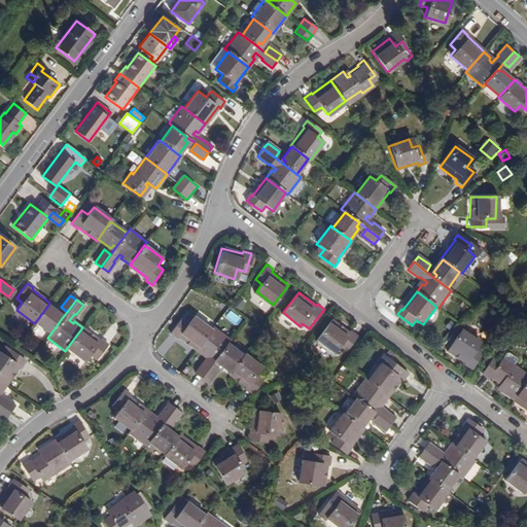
[(62,313),(49,304),(36,321),(51,332),(62,318),(60,316),(62,313)]
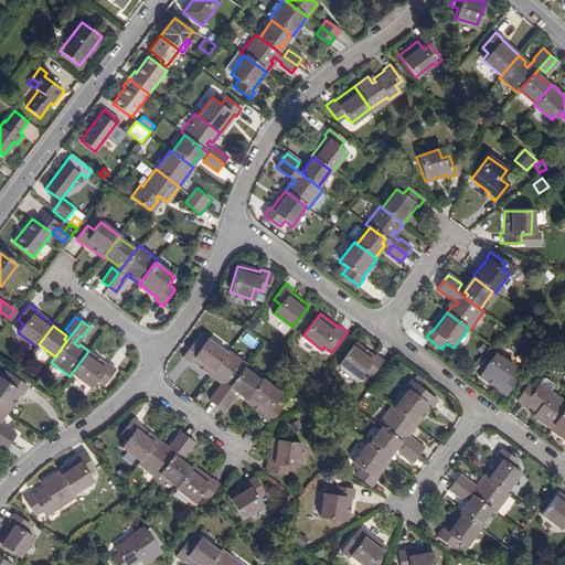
[(247,332),(244,338),(256,345),(259,340),(247,332)]
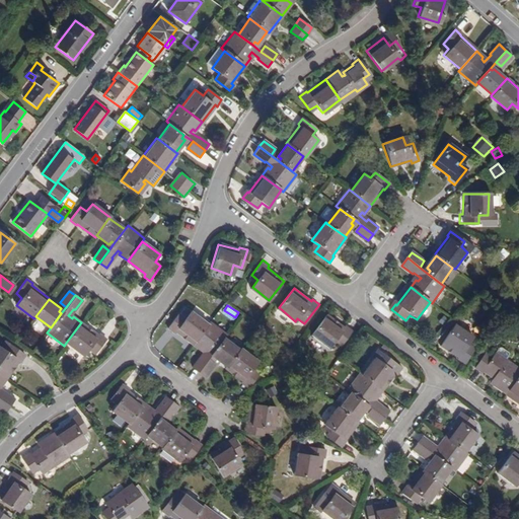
[(174,332),(175,331),(193,345),(208,323),(192,310),(186,317),(179,313),(168,327),(174,332)]
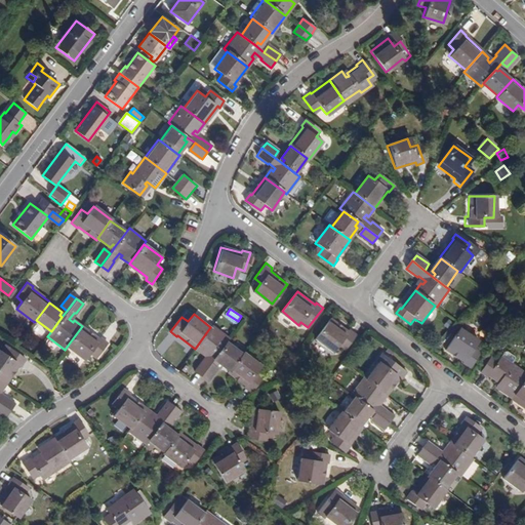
[(350,329),(348,331),(331,319),(316,338),(332,352),(337,345),(345,350),(357,334),(350,329)]
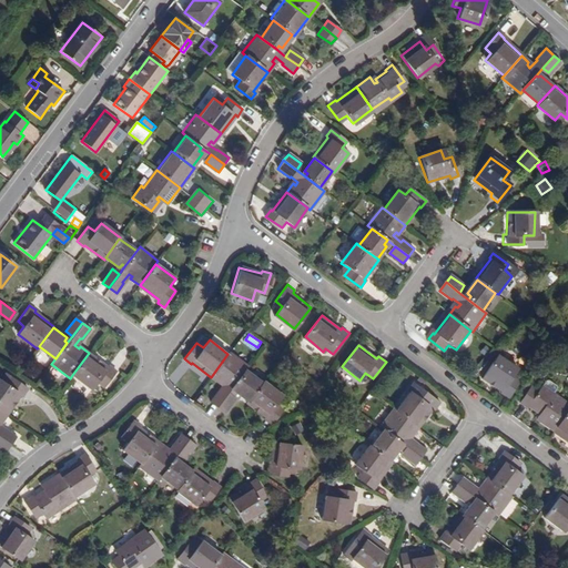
[(110,366),(108,367),(89,353),(72,375),(92,389),(98,382),(104,387),(117,372),(110,366)]
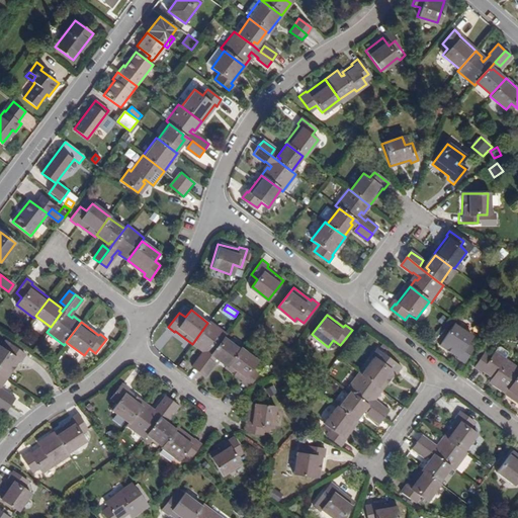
[(198,356),(191,365),(198,370),(207,359),(212,351),(224,337),(226,334),(209,322),(207,323),(192,344),(199,350),(201,348),(204,351),(199,356),(198,356)]
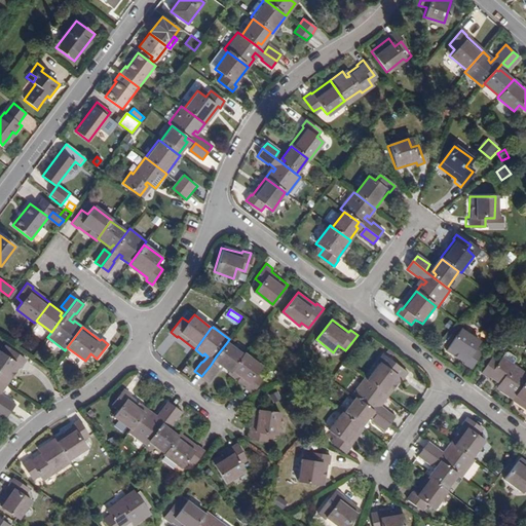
[(474,348),(479,340),(460,329),(446,350),(464,362),(463,365),(471,369),(481,353),(474,348)]
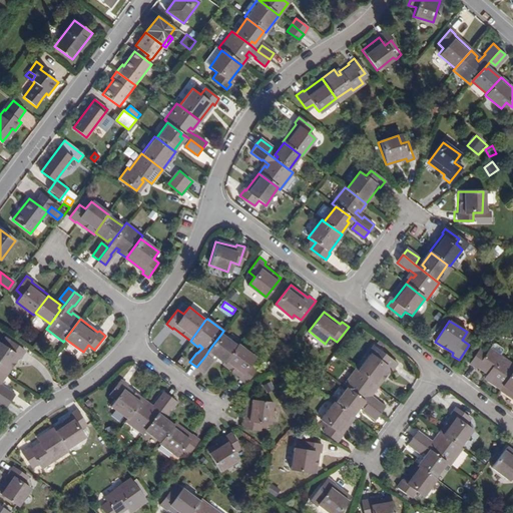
[(213,351),(211,353),(223,363),(236,346),(221,334),(210,348),(213,351)]
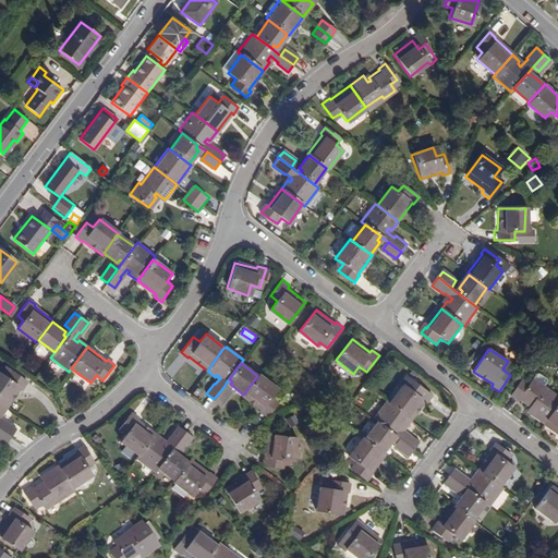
[(3,374),(1,373),(0,374),(0,400),(10,408),(23,389),(25,390),(29,384),(8,367),(3,374)]
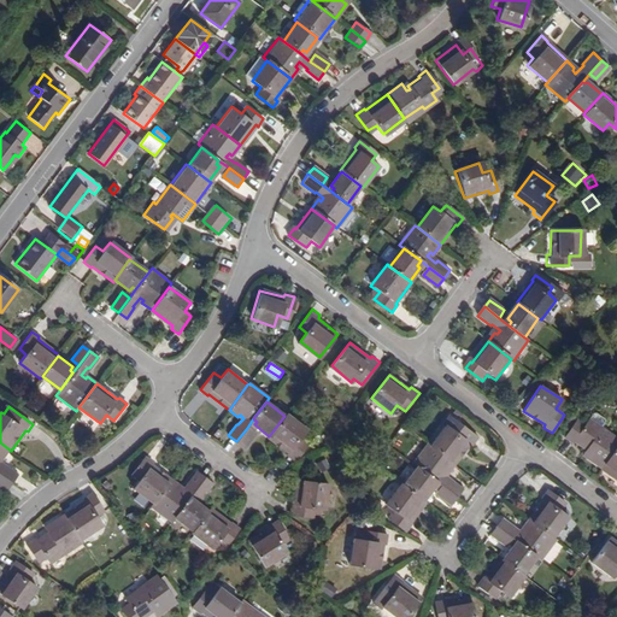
[(286,413),(285,416),(269,436),(266,439),(286,453),(285,454),(293,460),(306,444),(299,438),(306,429),(286,413)]
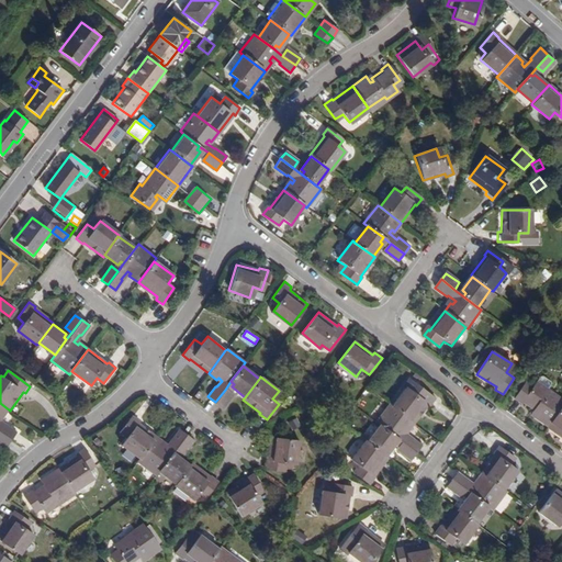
[(401,383),(405,386),(392,404),(413,420),(427,402),(428,403),(434,396),(406,377),(401,383)]
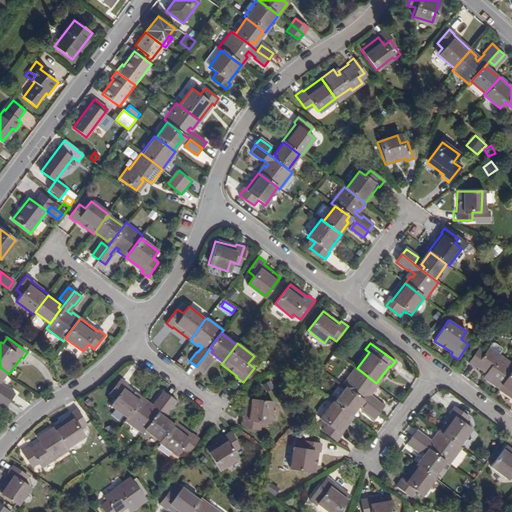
[(489,372),(485,378),(499,387),(511,367),(511,366),(496,356),(498,353),(487,346),(484,351),(478,347),(468,362),(474,367),(475,365),(485,372),(487,370),(489,372)]
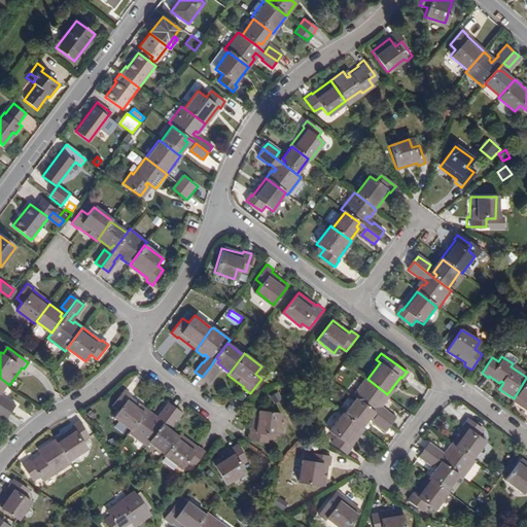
[(217,370),(211,365),(202,377),(208,382),(217,370)]
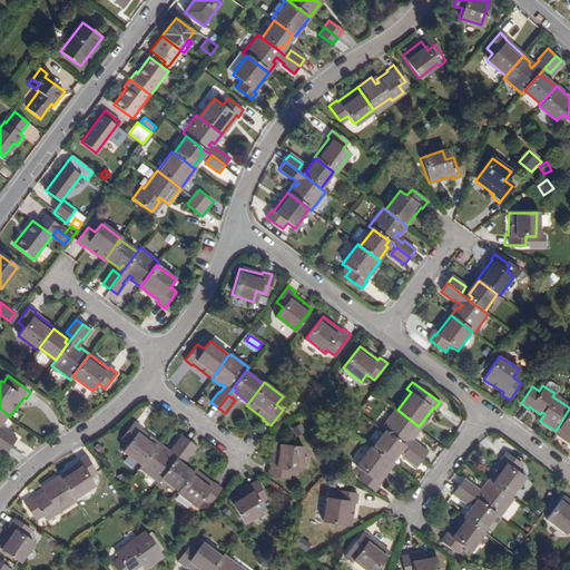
[(3,425),(10,416),(0,409),(0,438),(12,448),(18,440),(7,431),(6,433),(0,428),(0,423),(0,424),(3,425)]
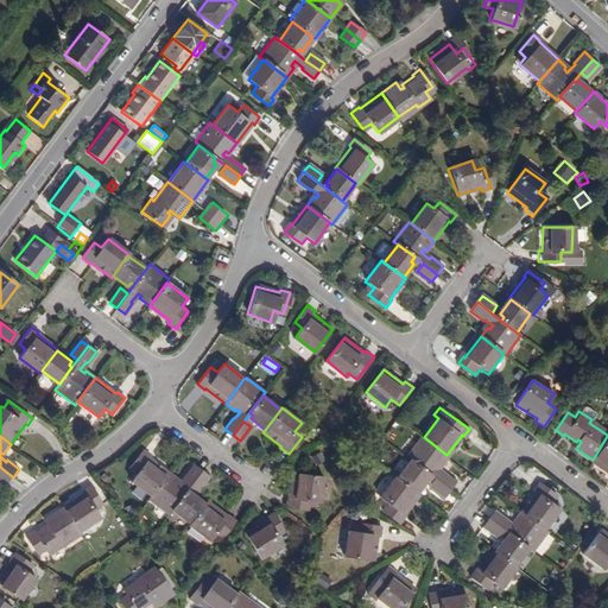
[(422,436),(406,456),(411,460),(428,472),(436,479),(450,489),(456,481),(444,472),(443,473),(435,466),(437,462),(439,464),(447,455),(424,437),(422,436)]
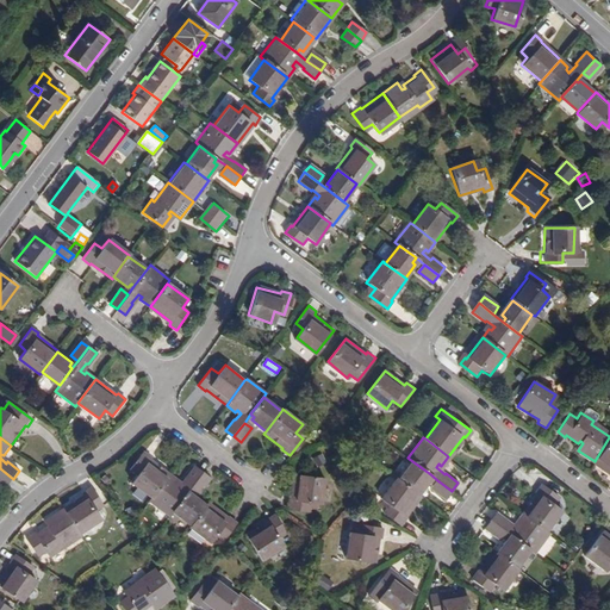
[(609,437),(595,461),(609,472),(609,437)]
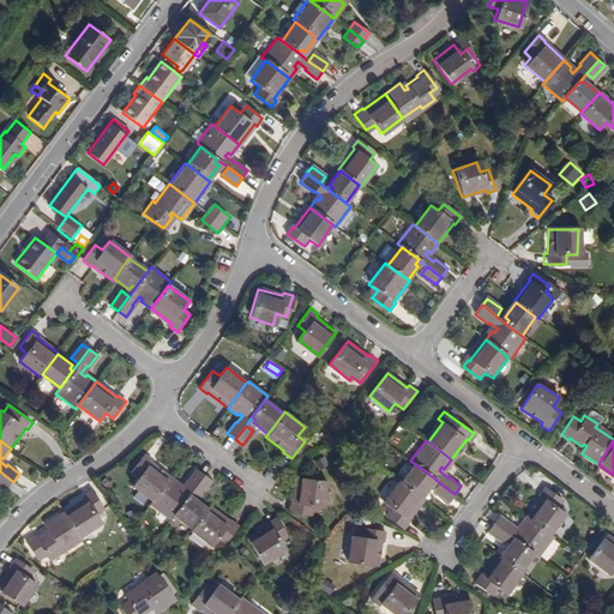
[(137,476),(131,485),(151,500),(169,476),(161,470),(149,462),(150,459),(143,455),(130,471),(137,476)]
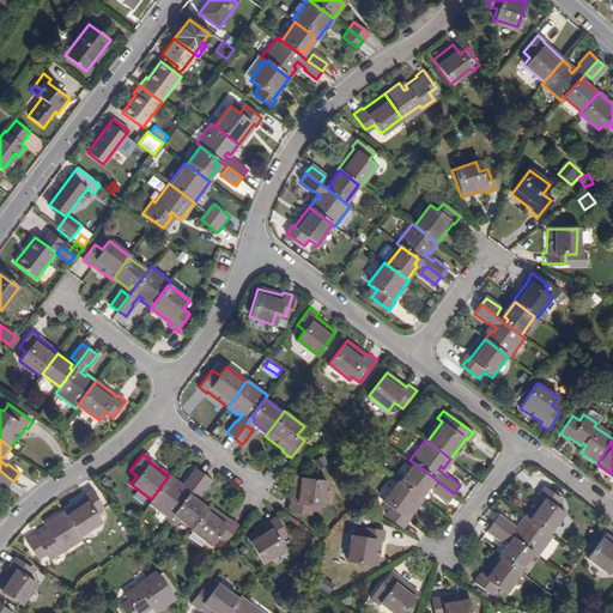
[(431,475),(414,463),(400,481),(420,497),(431,481),(428,479),(431,475)]
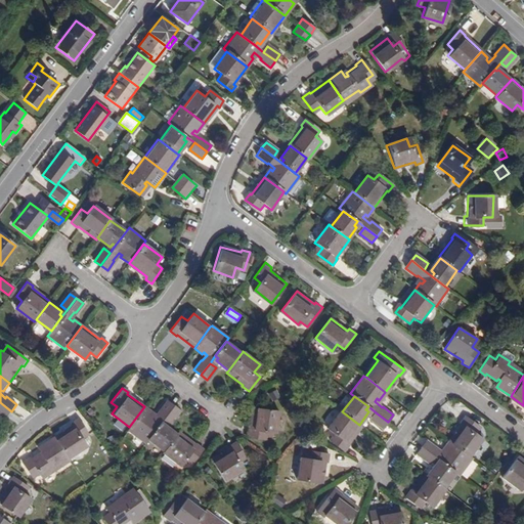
[(127,430),(144,443),(148,438),(159,425),(165,418),(174,405),(166,400),(159,409),(160,410),(155,418),(151,416),(153,412),(144,406),(129,427),(127,430)]
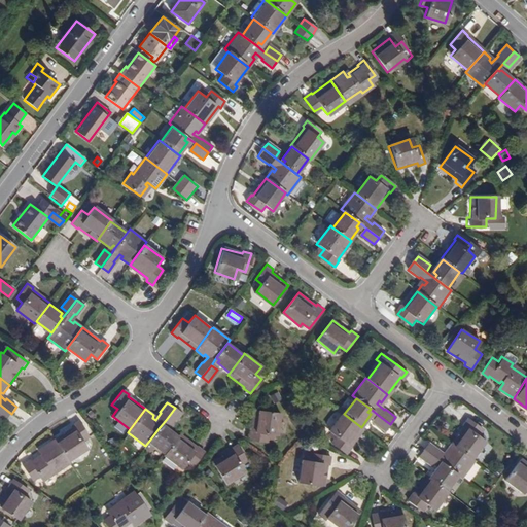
[(0,415),(6,420),(11,414),(0,405),(0,415)]
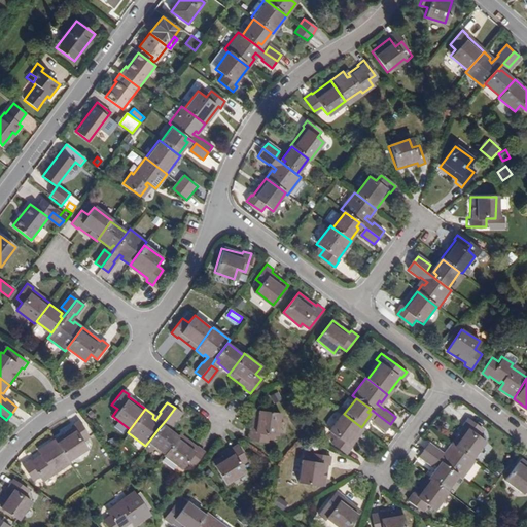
[(171,425),(181,413),(175,408),(166,420),(171,425)]
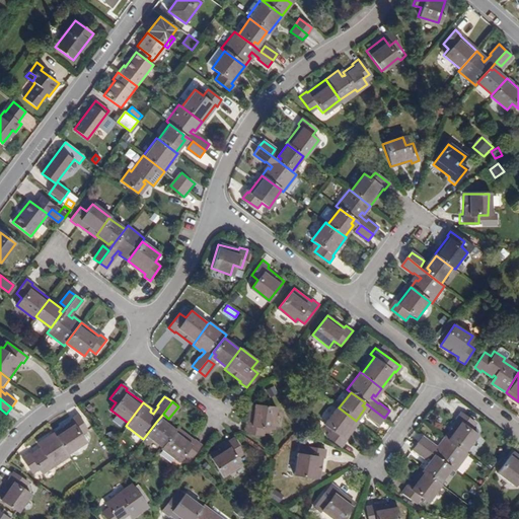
[(274,427),(277,406),(251,403),(248,424),(247,424),(246,431),(265,434),(266,427),(274,427)]
